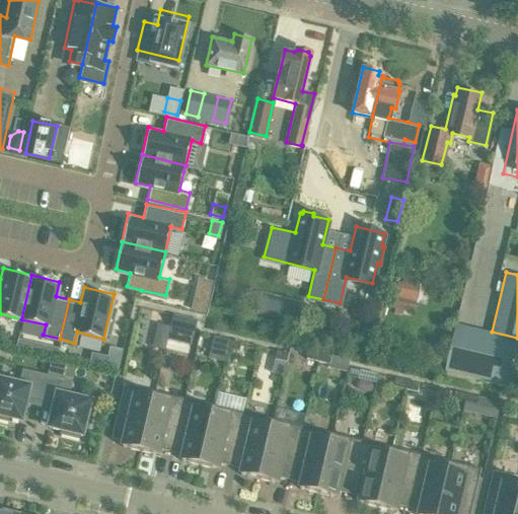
[(416,297),(393,292),(391,304),(414,309),(416,297)]
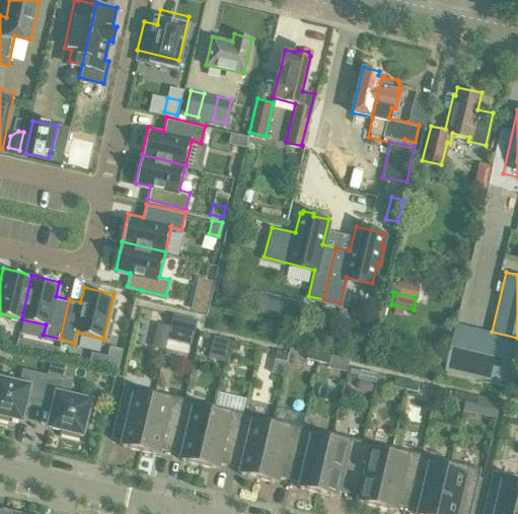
[(205,309),(207,299),(194,296),(192,305),(205,309)]
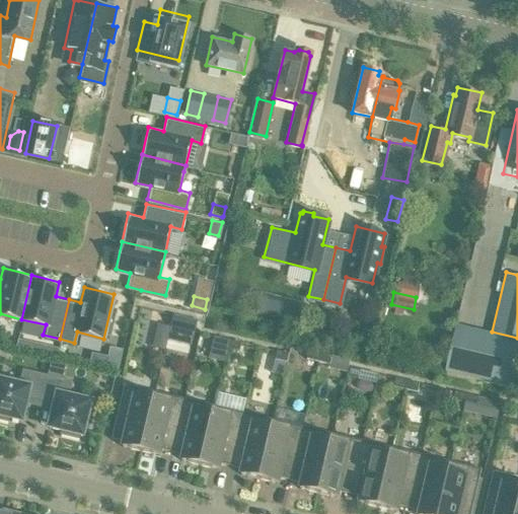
[(195,318),(174,313),(171,326),(192,332),(195,318)]
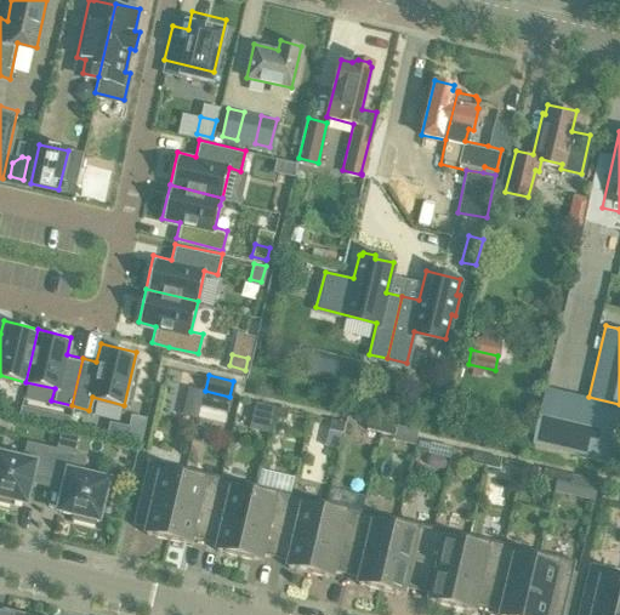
[(199,400),(203,388),(203,387),(188,383),(188,385),(185,397),(199,400)]
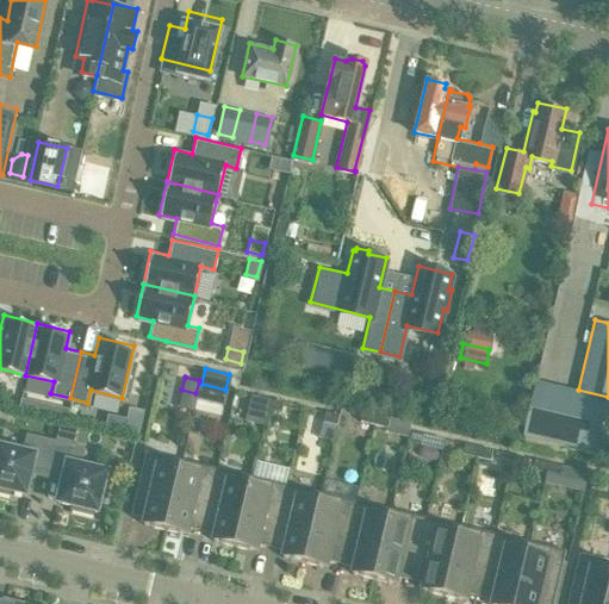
[(608,397),(578,390),(534,379),(522,434),(608,453),(608,397)]
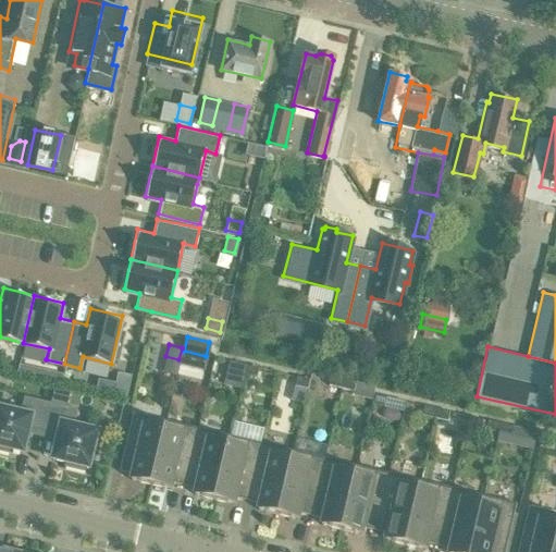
[(244,370),(246,362),(233,358),(232,367),(244,370)]
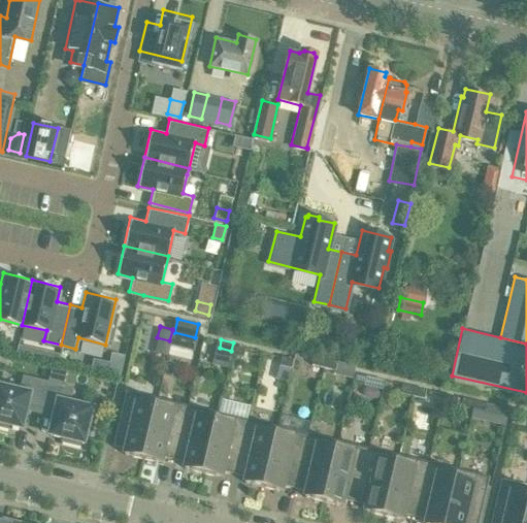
[(233,342),(231,351),(242,353),(244,345),(233,342)]
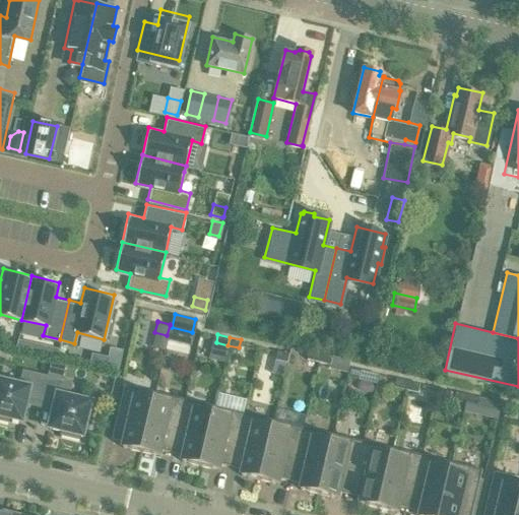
[(56,355),(58,345),(39,341),(37,350),(56,355)]
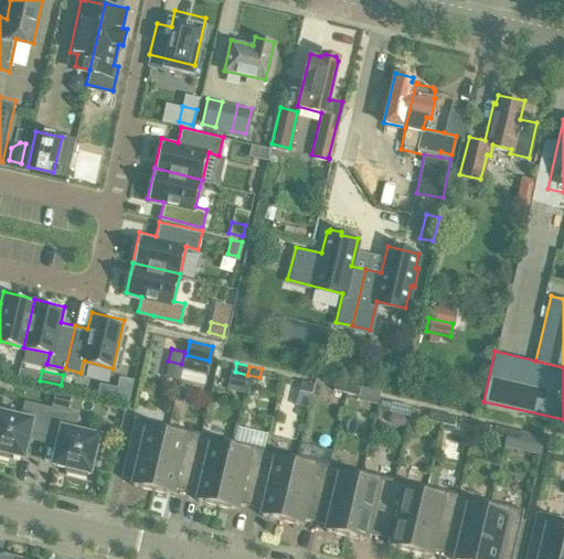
[(115,396),(127,399),(132,378),(119,375),(115,396)]
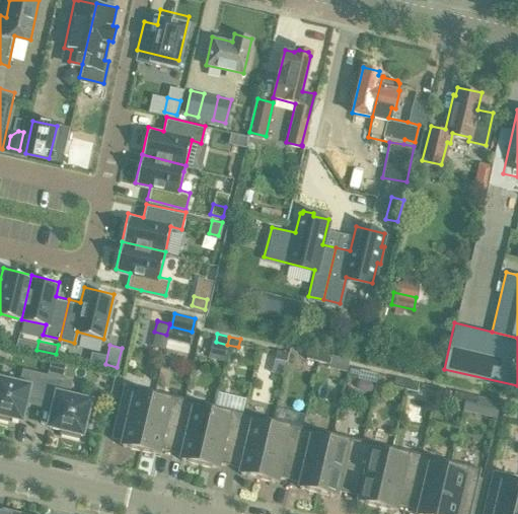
[(317,358),(319,350),(308,347),(306,356),(317,358)]
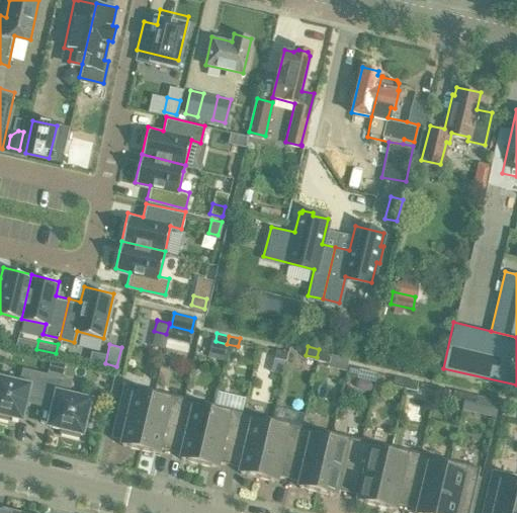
[(287,349),(276,347),(274,355),(286,357),(287,349)]
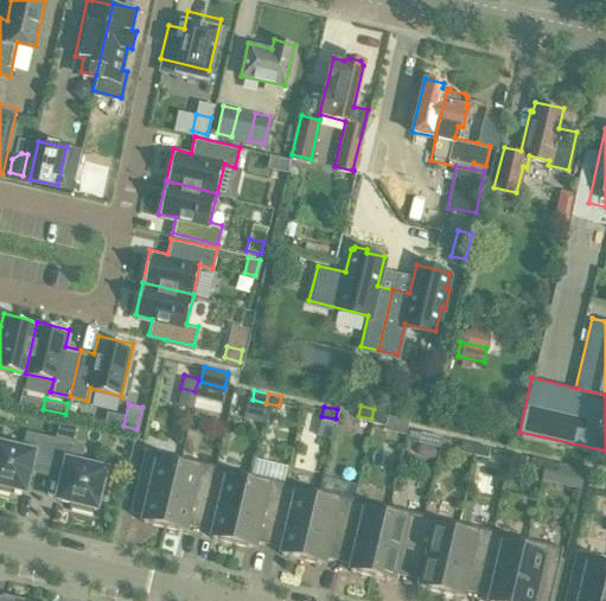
[(374,409),(371,419),(386,422),(388,413),(374,409)]
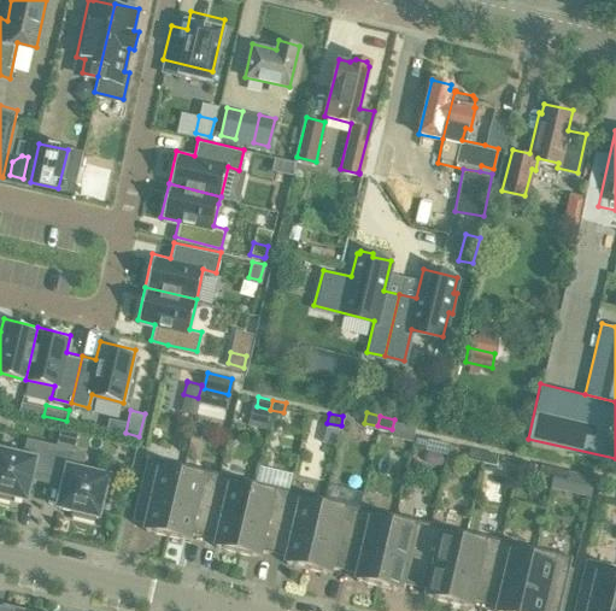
[(47,474),(54,442),(24,435),(19,454),(0,448),(0,495),(7,498),(9,493),(23,497),(30,470),(46,474),(45,479),(46,480),(47,474)]
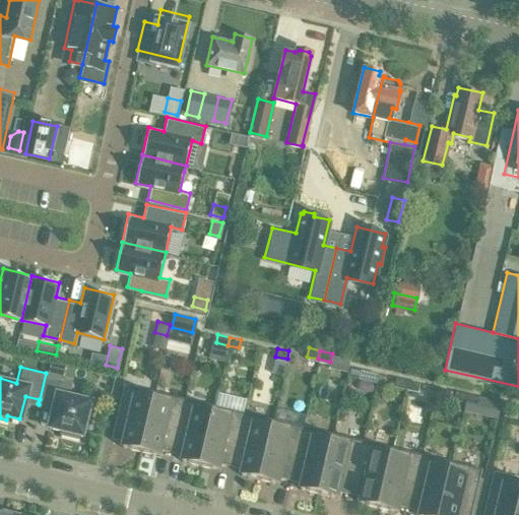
[(70,379),(46,373),(40,399),(53,402),(48,426),(60,429),(59,432),(77,436),(78,433),(81,434),(84,421),(87,422),(92,403),(88,402),(89,400),(66,394),(70,379)]
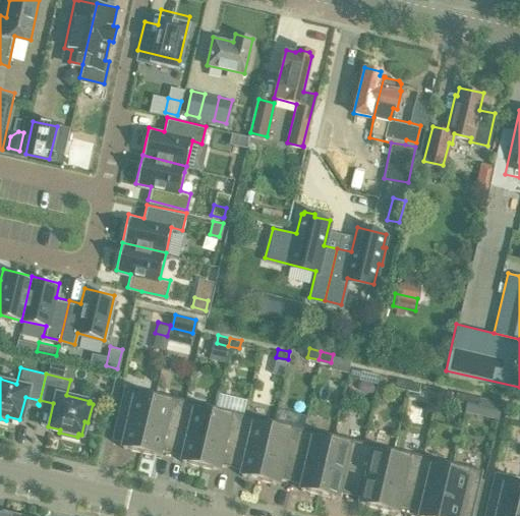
[(406,388),(408,379),(397,377),(395,385),(406,388)]
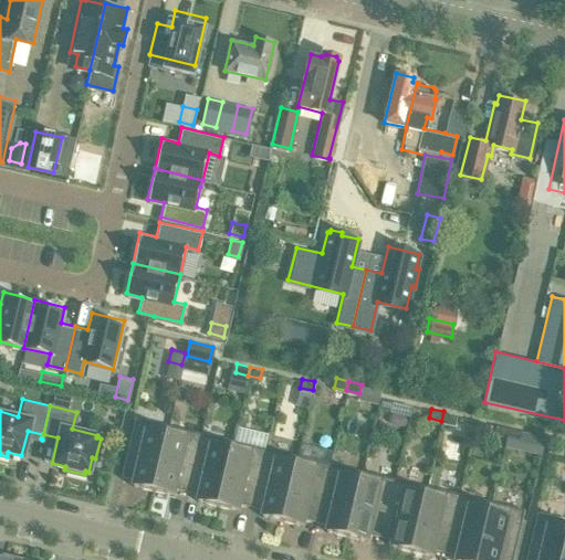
[(443,411),(441,421),(454,423),(457,414),(443,411)]
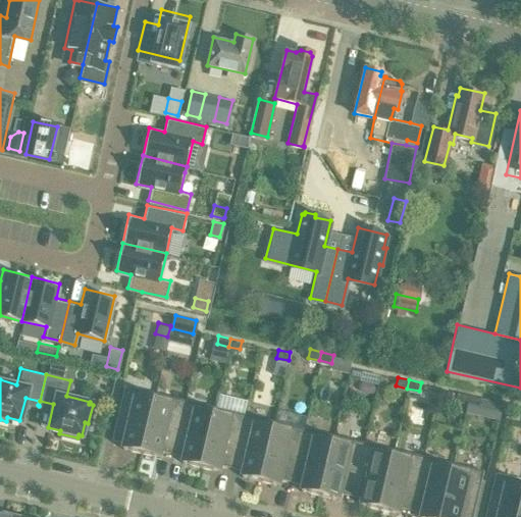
[(122,440),(121,446),(127,447),(140,450),(154,391),(123,383),(111,436),(122,440)]
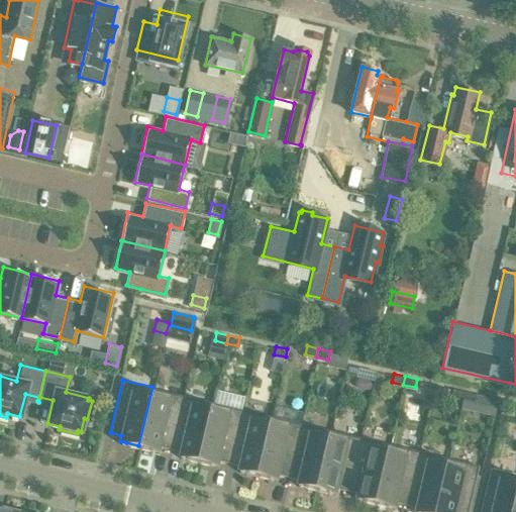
[(159,444),(170,446),(182,394),(152,387),(138,445),(151,448),(158,449),(159,444)]
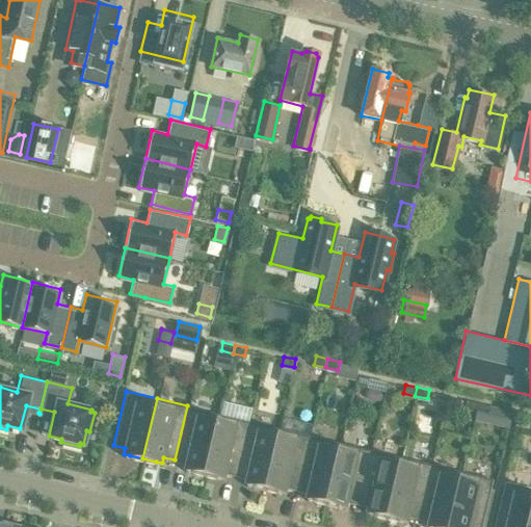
[(476,410),(478,401),(466,398),(463,406),(476,410)]
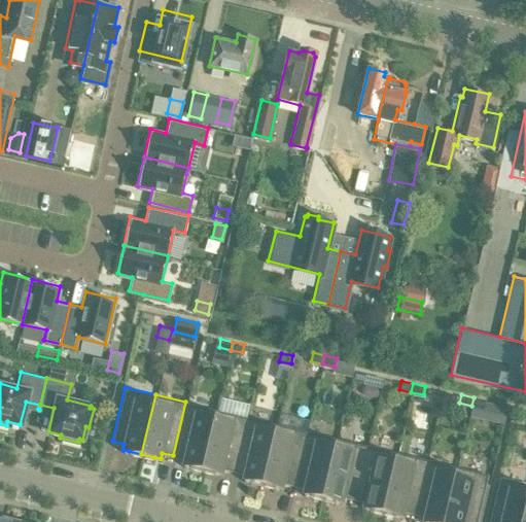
[(474,397),(471,406),(483,408),(485,399),(474,397)]
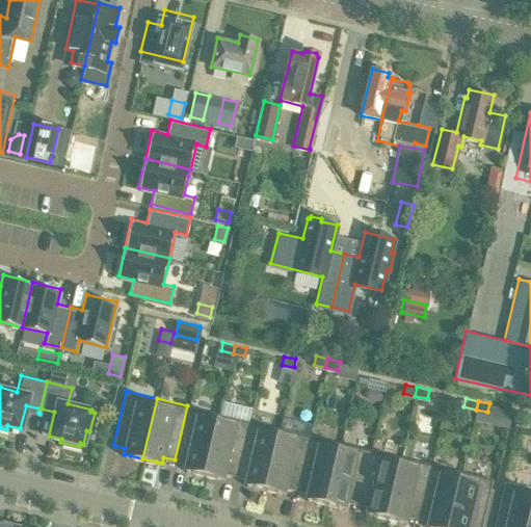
[(191,470),(204,473),(217,413),(187,405),(175,459),(186,463),(184,468),(191,470)]
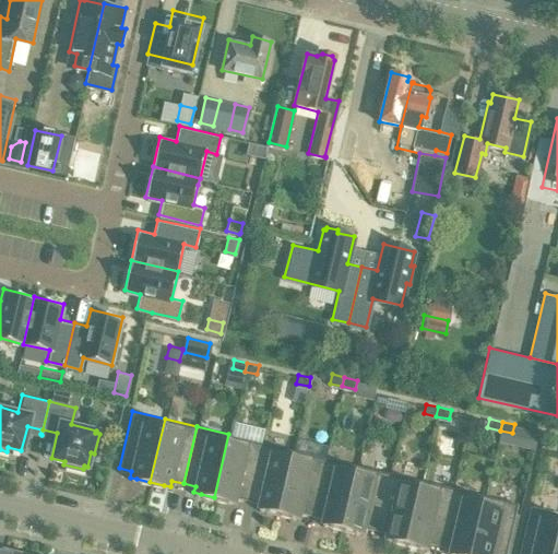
[(236,496),(247,498),(260,441),(228,434),(214,497),(227,501),(234,502),(236,496)]
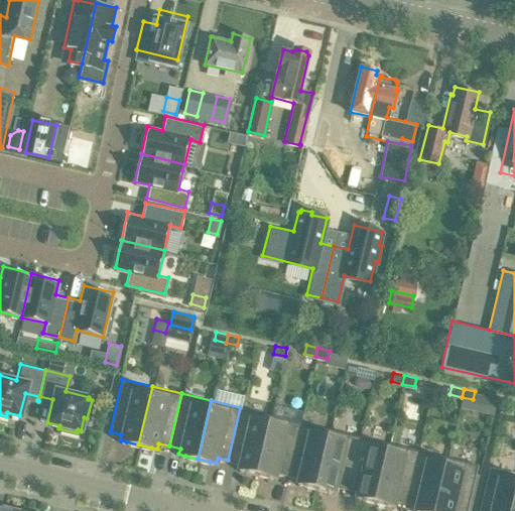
[(244,470),(256,473),(270,414),(240,407),(228,460),(239,463),(238,468),(244,470)]
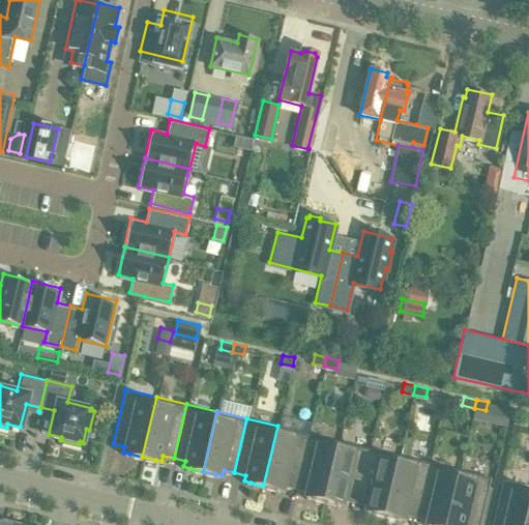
[(284,485),(295,487),(307,432),(277,426),(263,486),(275,489),(276,489),(283,490),(284,485)]
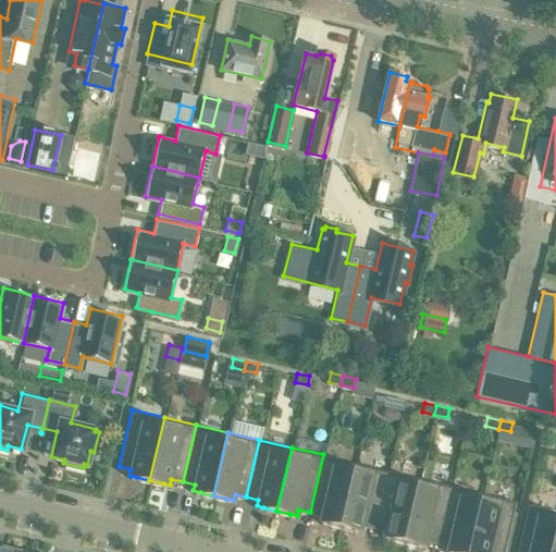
[(328,523),(341,526),(355,462),(323,454),(310,512),(322,515),(320,520),(328,523)]
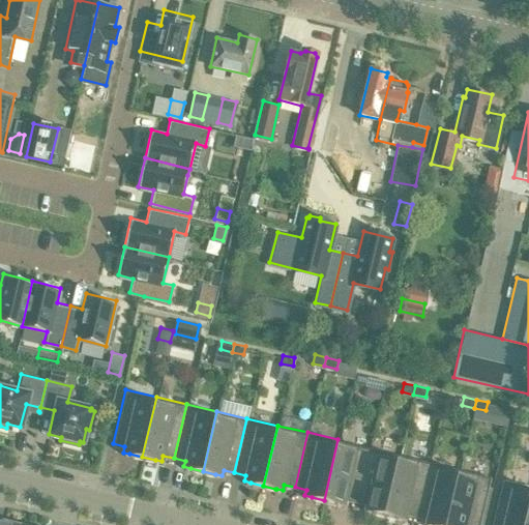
[(345,498),(355,501),(368,446),(338,439),(324,500),(336,503),(336,502),(343,504),(345,498)]
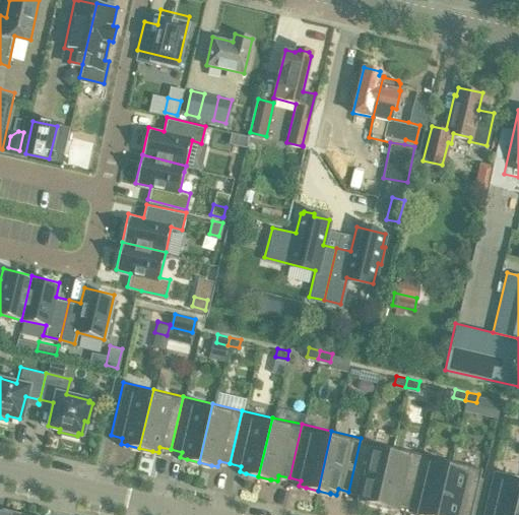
[(365,502),(377,505),(390,445),(361,438),(348,492),(360,495),(359,500),(365,501),(365,502)]
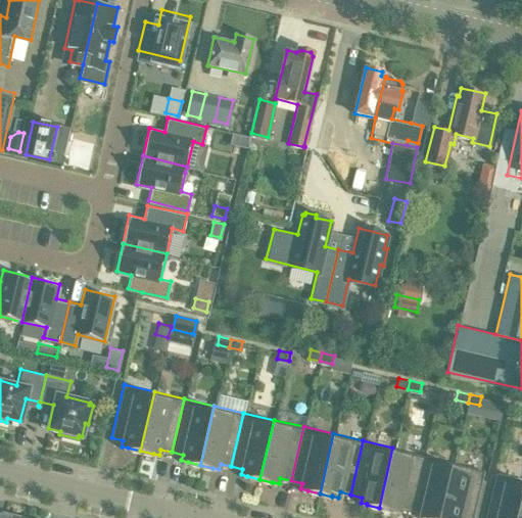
[(399,506),(411,509),(423,455),(392,448),(379,508),(391,511),(391,510),(398,512),(399,506)]
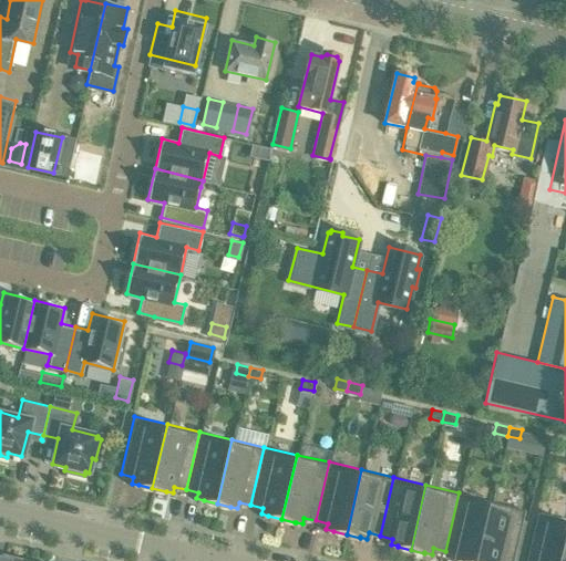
[(476,560),(491,500),(459,492),(445,551),(458,553),(455,560),(461,560),(476,560)]
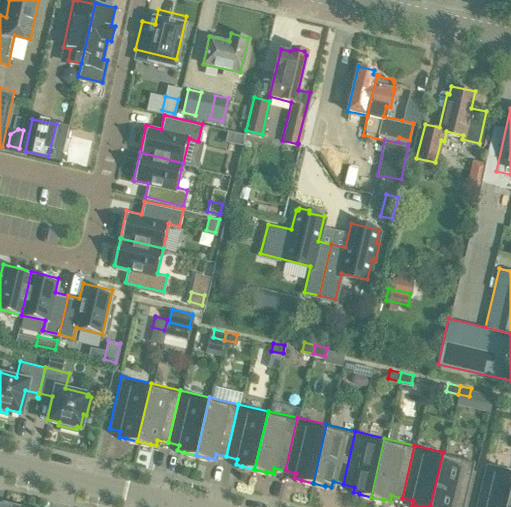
[(461,506),(473,459),(443,452),(430,506),(461,506)]
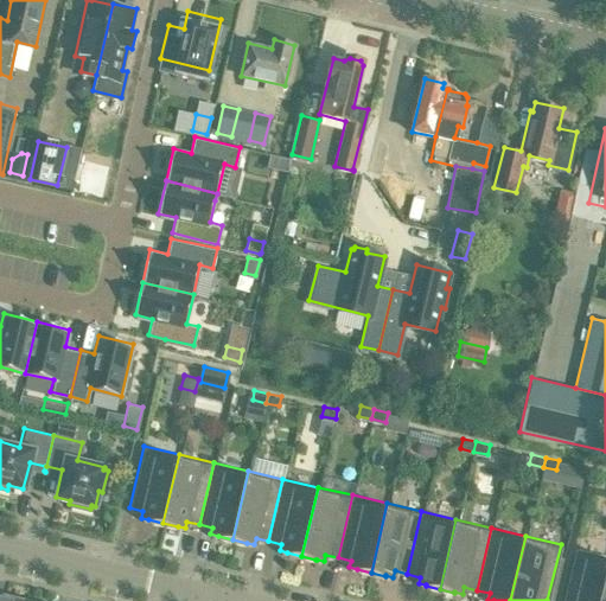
[(600,600),(605,576),(605,555),(575,548),(562,600),(600,600)]
